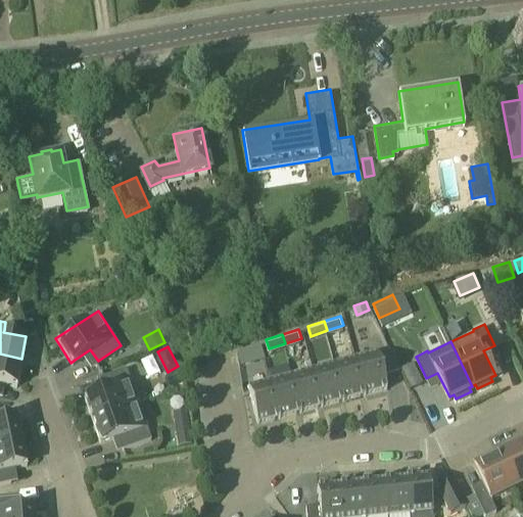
[(251,346),(238,350),(241,362),(254,359),(251,346)]
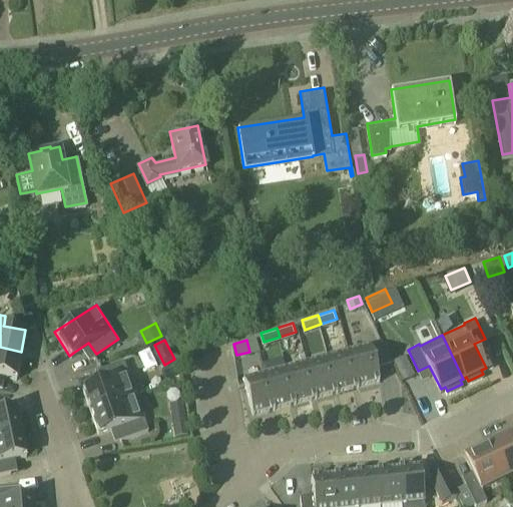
[(371,343),(349,349),(359,384),(380,378),(371,343)]
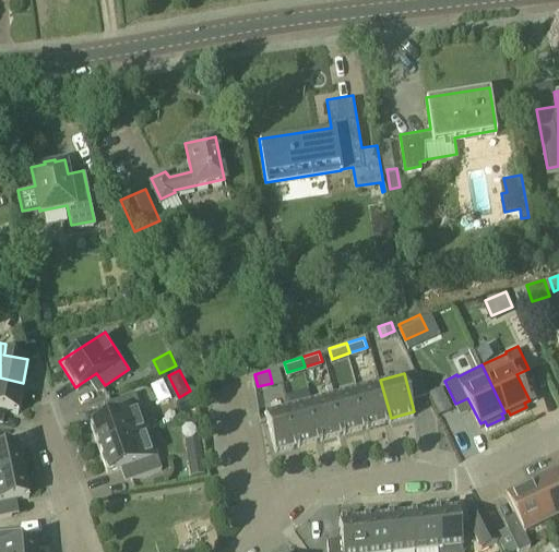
[(0,378),(0,406),(18,410),(23,383),(0,378)]
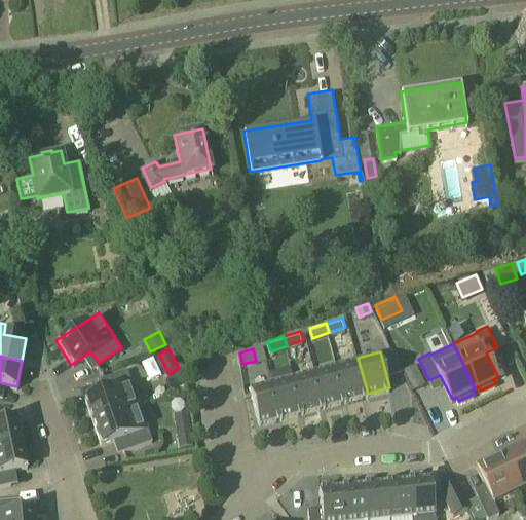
[(358,358),(337,364),(346,399),(368,394),(358,358)]
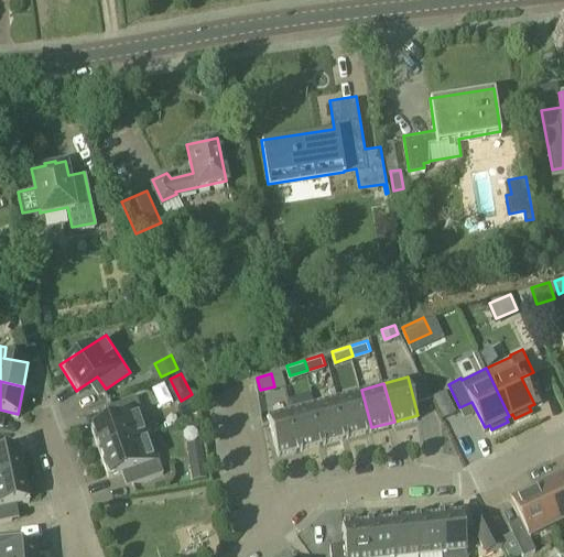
[(361,390),(338,395),(348,434),(371,427),(361,390)]
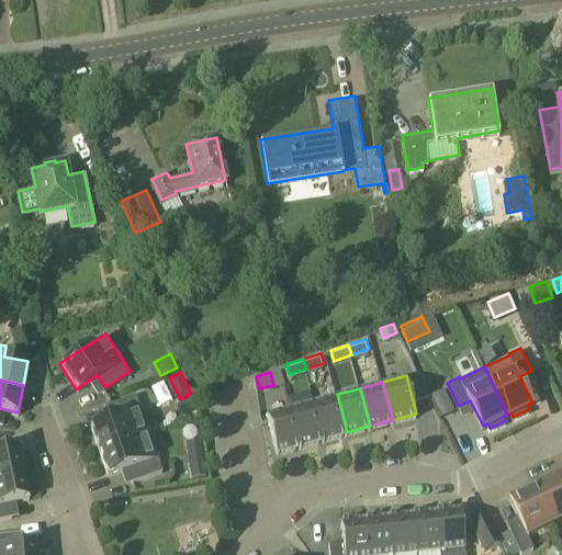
[(117,414),(92,422),(101,446),(148,430),(135,392),(112,399),(117,414)]
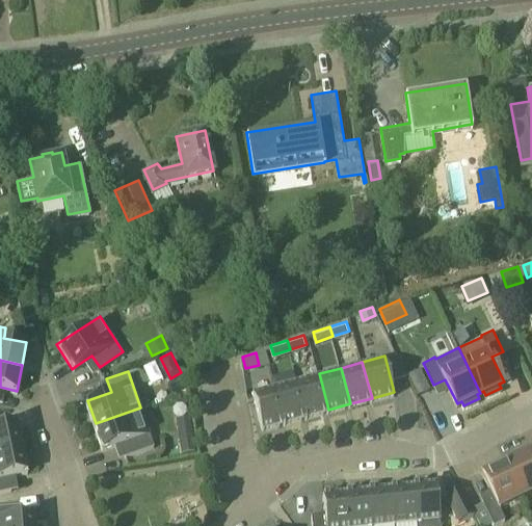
[(319,373),(297,379),(307,415),(328,410),(319,373)]
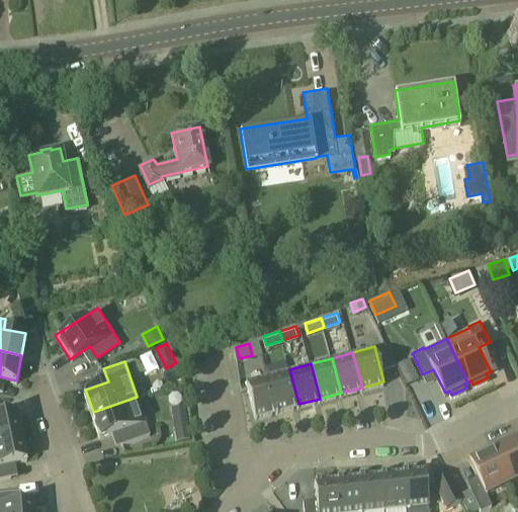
[(289,369),(268,374),(277,410),(298,404),(289,369)]
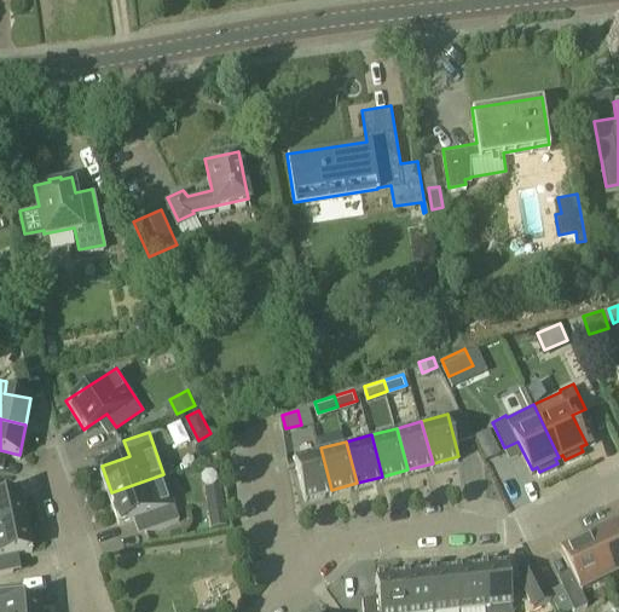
[(331,490),(320,448),(294,455),(305,496),(331,490)]
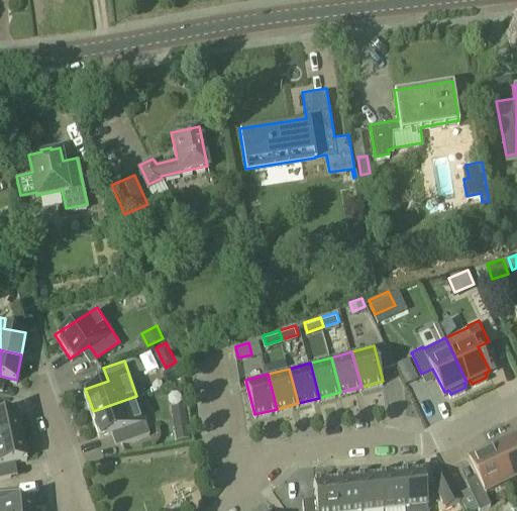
[(136,396),(93,411),(101,433),(119,427),(123,439),(148,430),(136,396)]
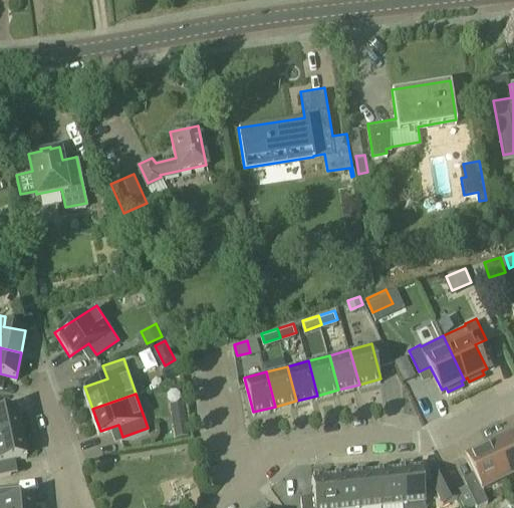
[(185,401),(171,404),(176,437),(191,434),(185,401)]
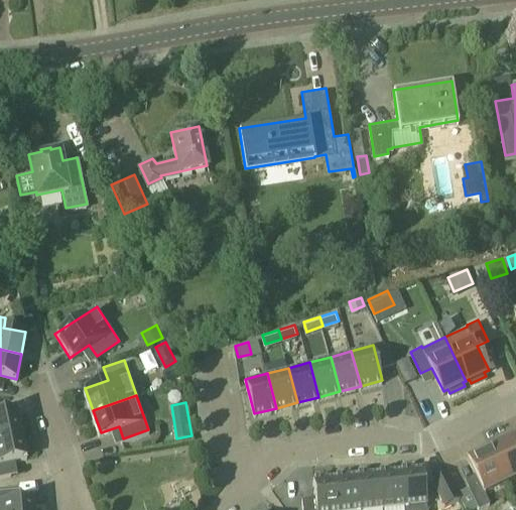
[(0,435),(21,431),(16,408),(0,411),(0,435)]
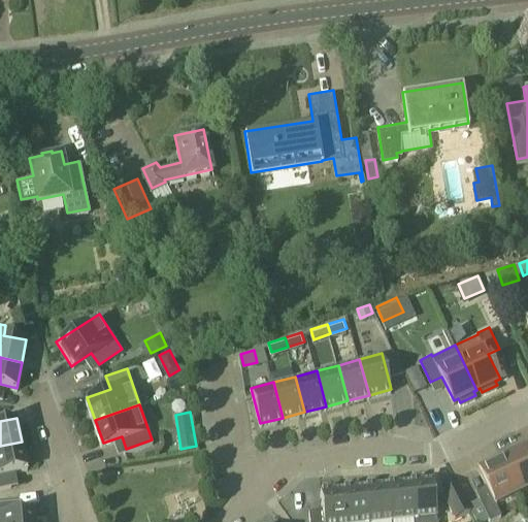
[(22,442),(0,446),(0,485),(12,483),(10,469),(27,465),(22,442)]
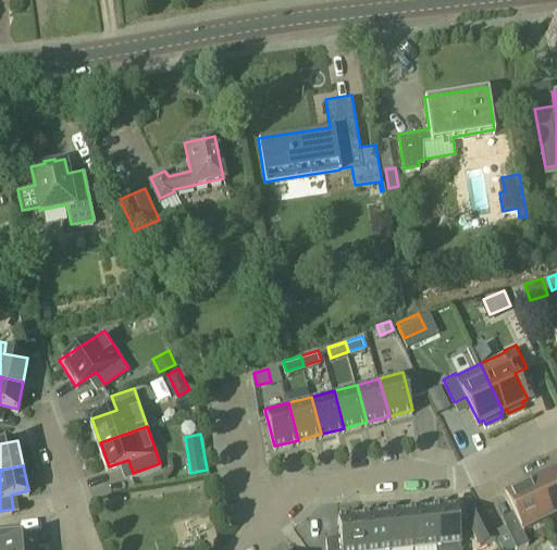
[(532,478),(529,479),(546,516),(556,511),(556,475),(554,469),(548,471),(546,466),(531,474),(532,478)]
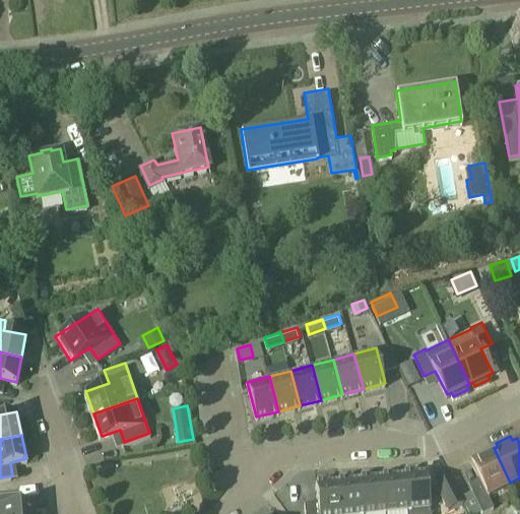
[(510,483),(494,448),(491,450),(489,446),(473,453),(475,457),(471,459),(482,484),(471,489),(482,511),(494,505),(488,494),(510,483)]
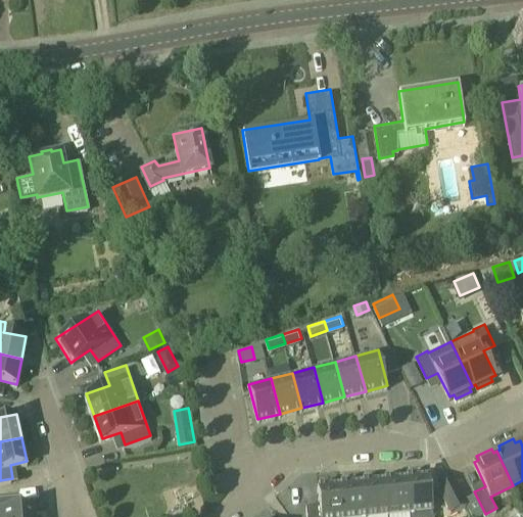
[(429,472),(407,474),(410,511),(410,516),(433,516),(433,508),(429,472)]
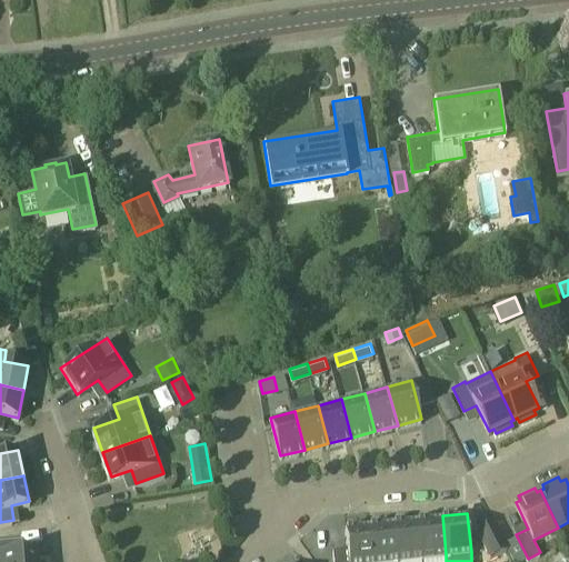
[(442,515),(418,519),(422,558),(446,555),(442,515)]
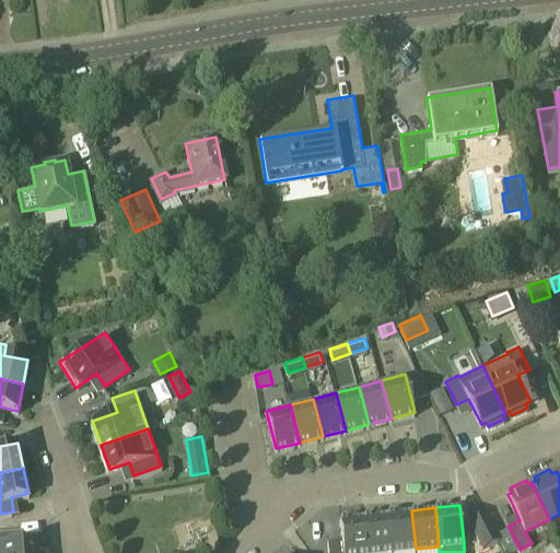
[(411,510),(388,513),(392,551),(416,549),(411,510)]
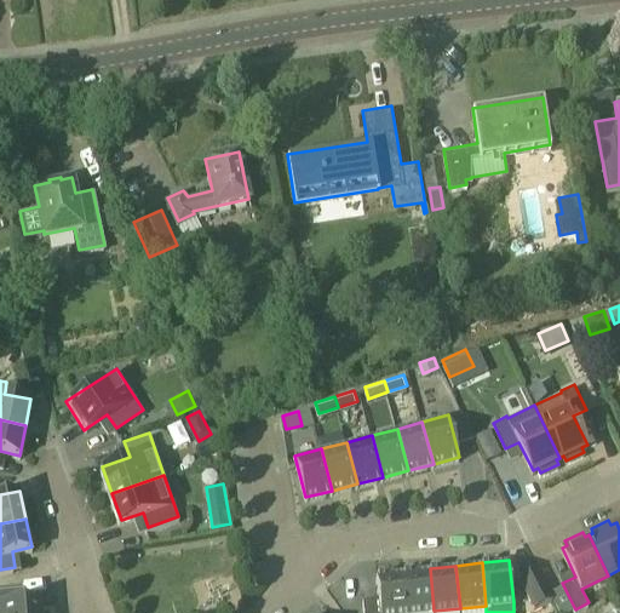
[(552,597),(537,567),(520,576),(534,606),(552,597)]
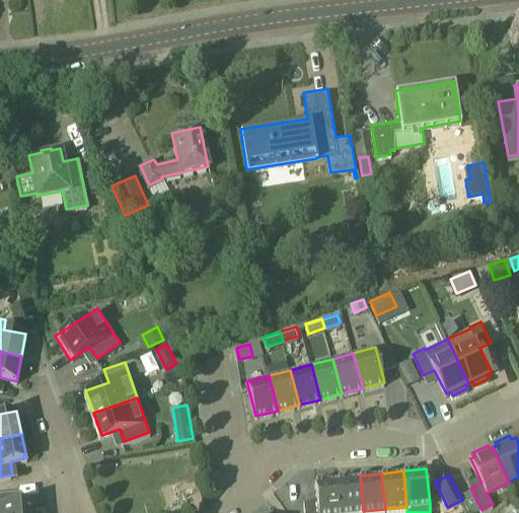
[(360,475),(338,478),(341,512),(346,512),(363,511),(360,475)]
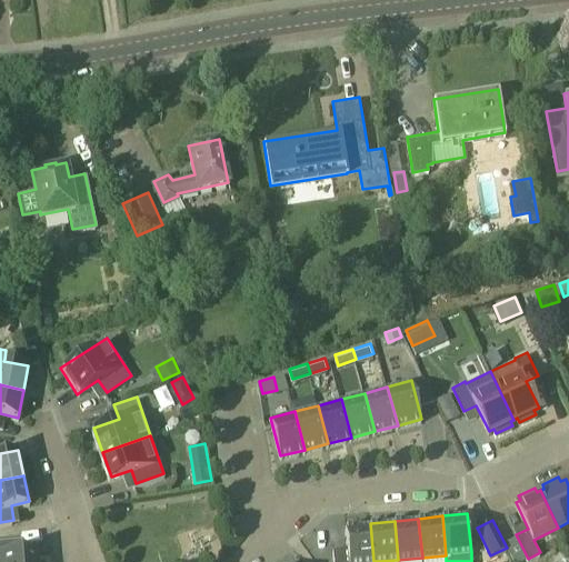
[(373,561),(370,523),(346,525),(348,547),(333,548),(333,561),(373,561)]
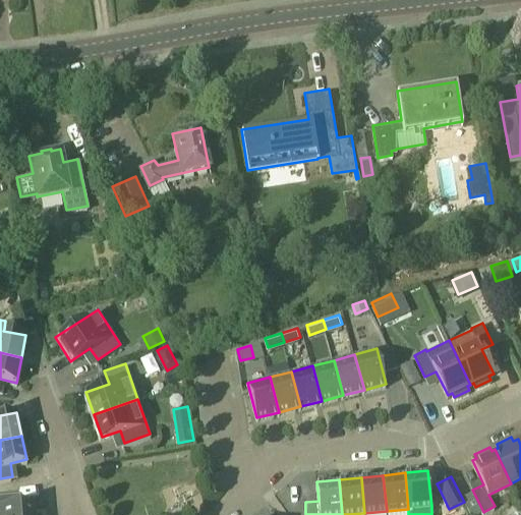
[(14,492),(0,492),(0,514),(34,514),(33,503),(16,505),(14,492)]
